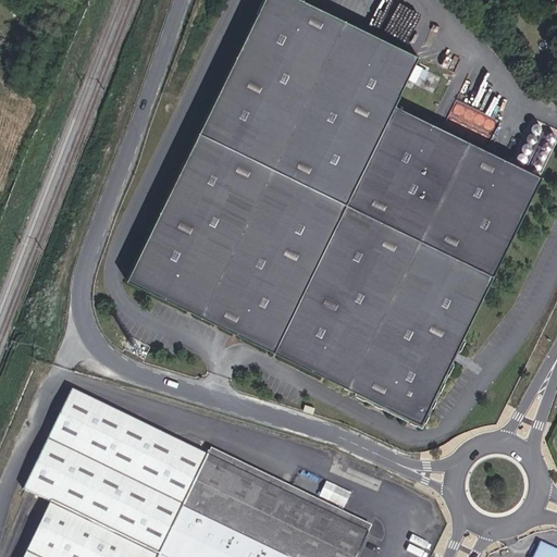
[(417,59),(295,0),(262,0),(124,284),(394,415),(404,395),(411,398),(401,419),(419,428),(541,177),(394,106),(417,59)]
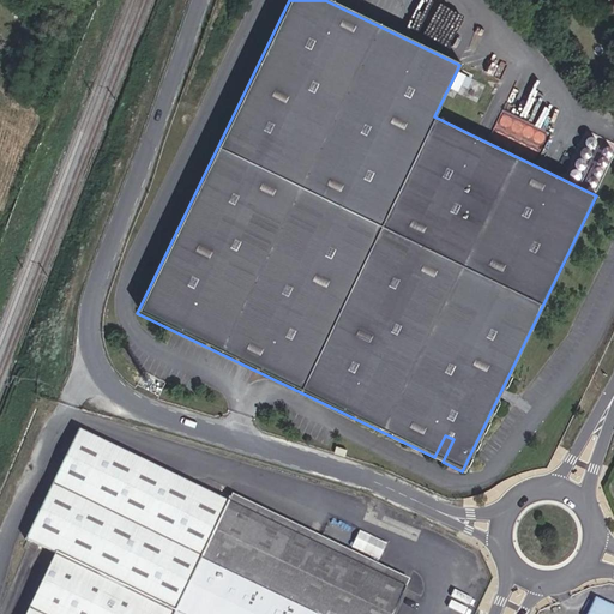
[(451,36),(458,40),(480,1),(477,0),(433,0),(419,29),(446,43),(451,36)]
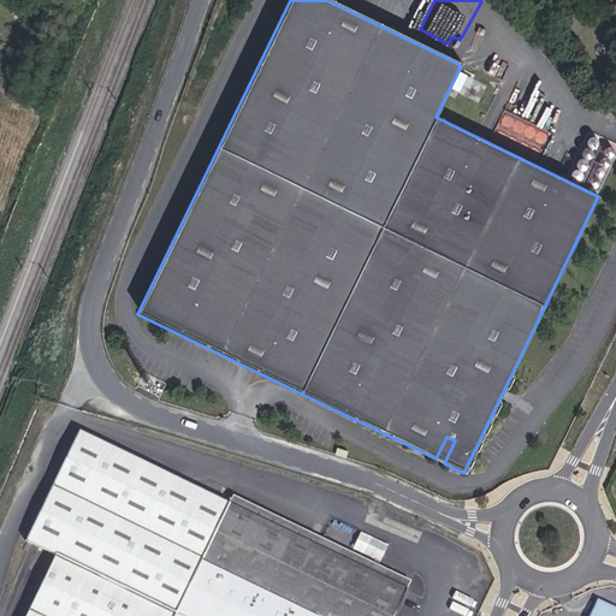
[(538,143),(532,154),(538,157),(551,132),(533,123),(526,136),(538,143)]
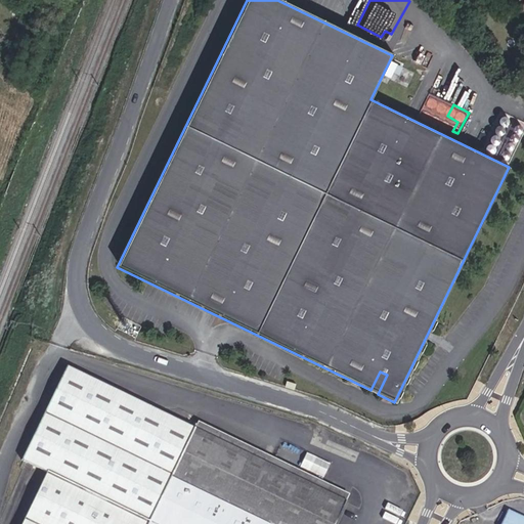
[(484,153),(510,164),(523,128),(523,120),(501,112),(484,153)]
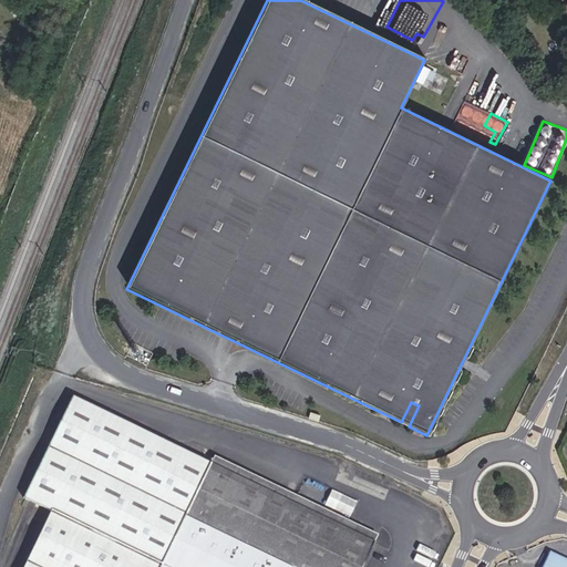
[(21,566),(363,566),(375,542),(213,463),(71,394),(23,494),(51,507),(21,566)]
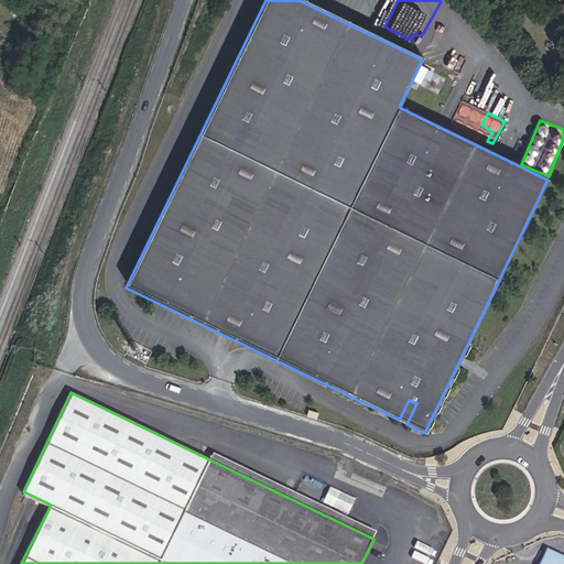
[(215,454),(212,461),(373,539),(377,531),(215,454)]
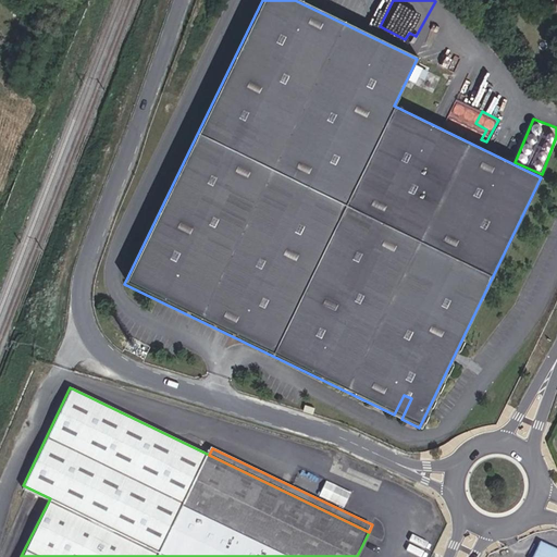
[(326,480),(319,495),(345,507),(353,491),(326,480)]
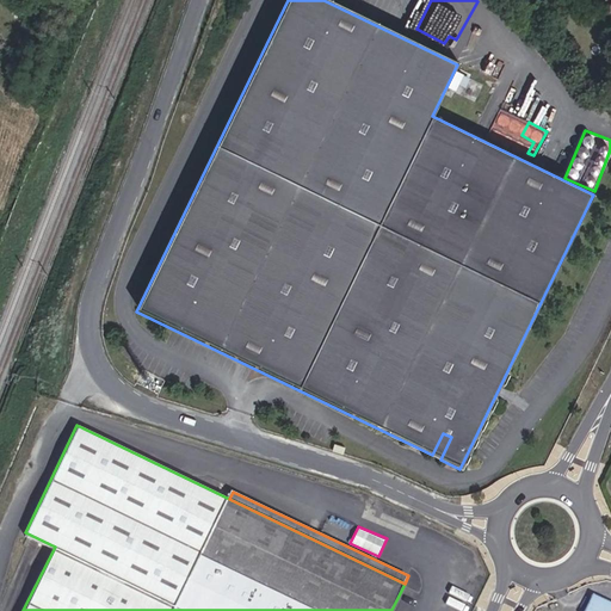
[(610,610),(610,605),(593,597),(586,610),(610,610)]
